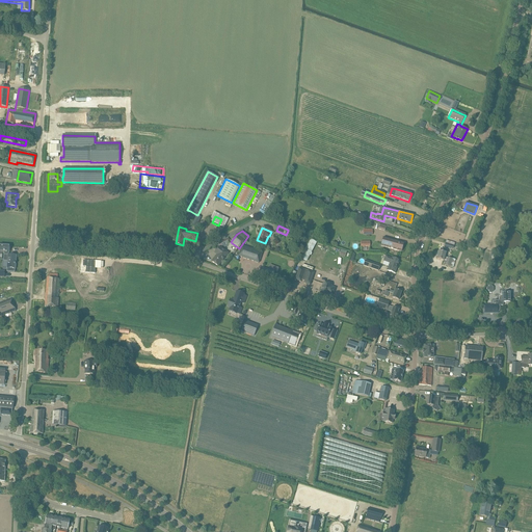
[(403,243),(383,238),(381,246),(401,251),(403,243)]
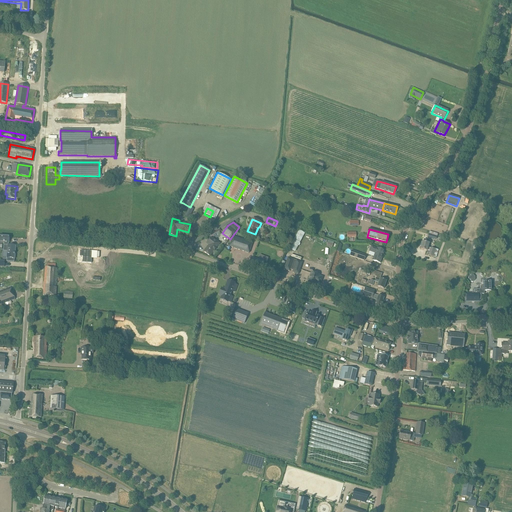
[(252,243),(233,236),(229,247),(249,253),(252,243)]
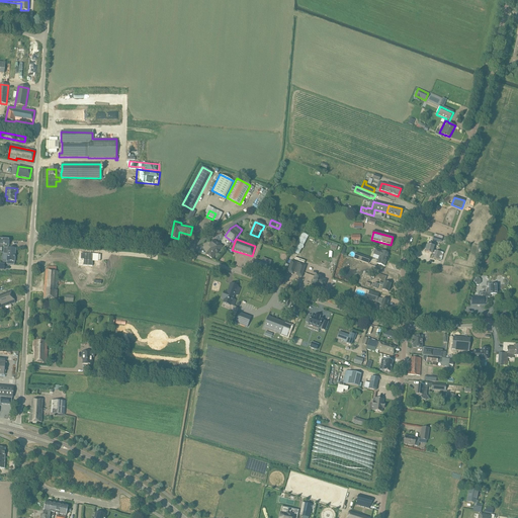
[(210,248),(206,254),(212,259),(223,247),(213,240),(208,246),(210,248)]
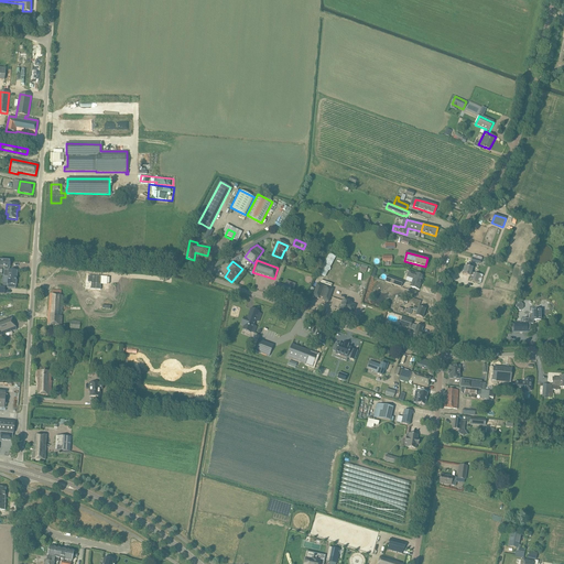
[(465,267),(463,275),(470,277),(474,278),(473,282),(477,283),(479,274),(475,273),(475,274),(472,273),(473,268),(474,266),(467,263),(466,267),(465,267)]
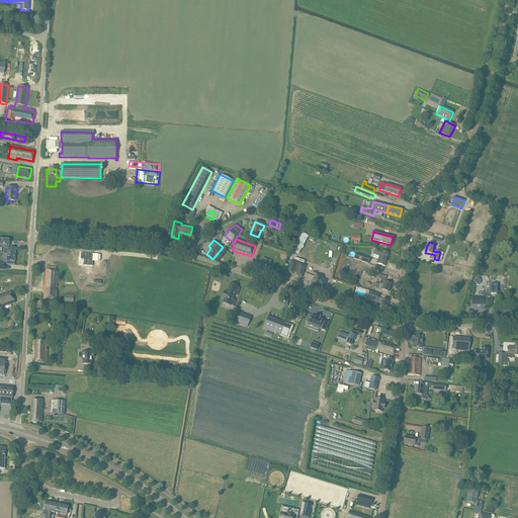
[(4,248),(3,254),(7,254),(7,265),(14,265),(15,256),(15,249),(8,248),(8,247),(9,247),(9,245),(4,245),(4,248)]
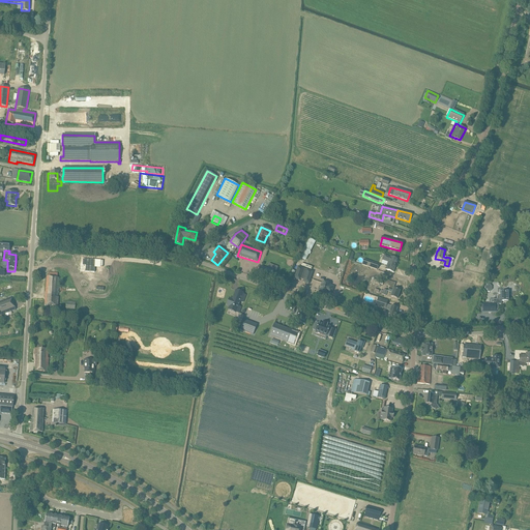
[(384,255),(382,261),(387,263),(385,269),(389,271),(393,272),(399,260),(393,258),(388,256),(384,255)]
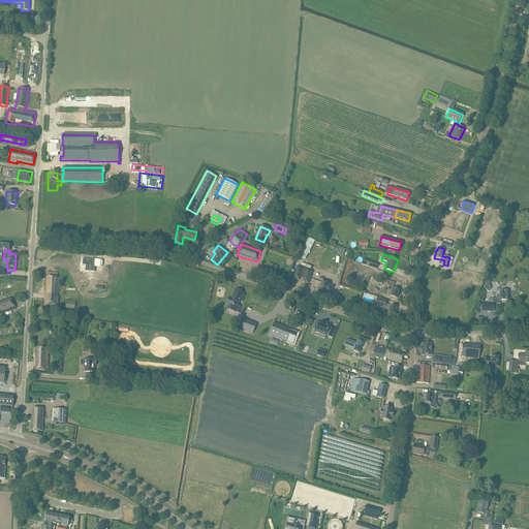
[(55,256),(54,266),(57,266),(57,265),(59,265),(58,266),(61,266),(69,267),(69,258),(70,258),(70,256),(63,255),(62,257),(55,256)]
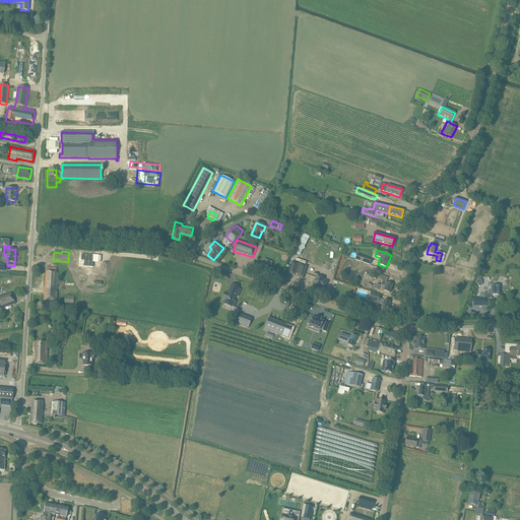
[(81,254),(81,260),(84,261),(83,267),(92,267),(93,255),(81,254)]
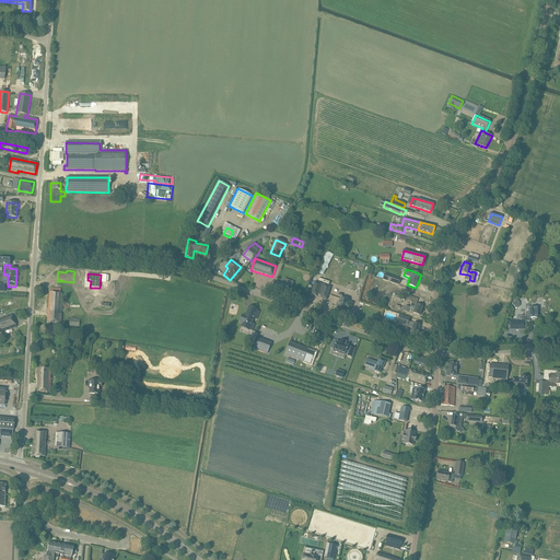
[(400,279),(384,273),(382,280),(398,286),(400,279)]
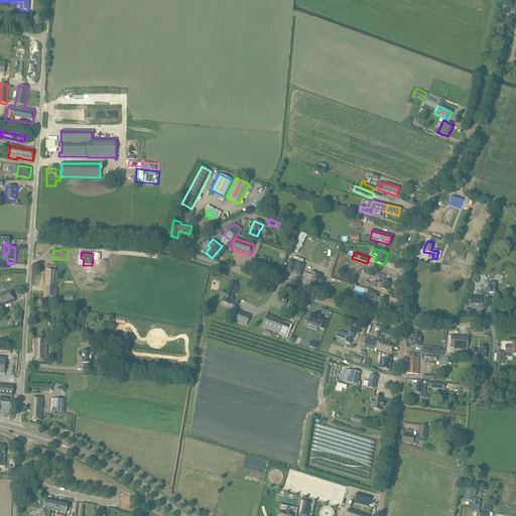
[(266,264),(253,259),(250,267),(263,272),(266,264)]
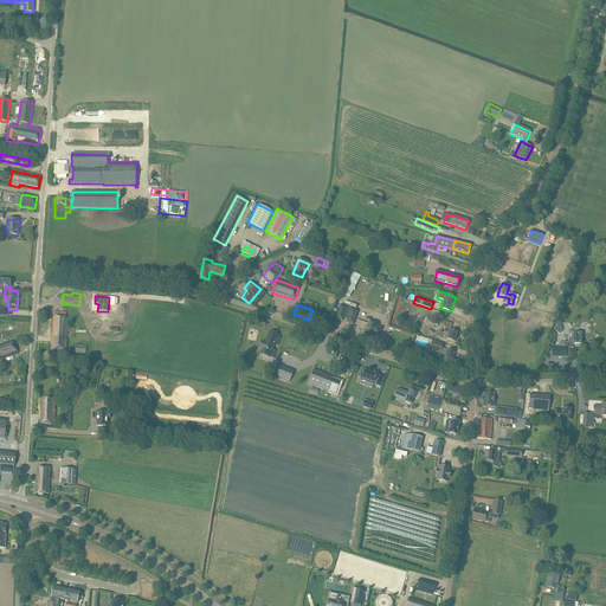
[(358,311),(341,305),(336,318),(342,321),(343,320),(347,321),(346,322),(353,324),(358,311)]
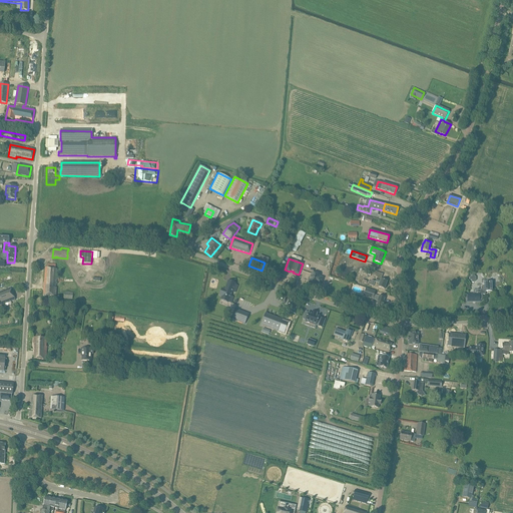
[(55,296),(57,269),(55,269),(47,268),(45,268),(43,296),(55,296)]
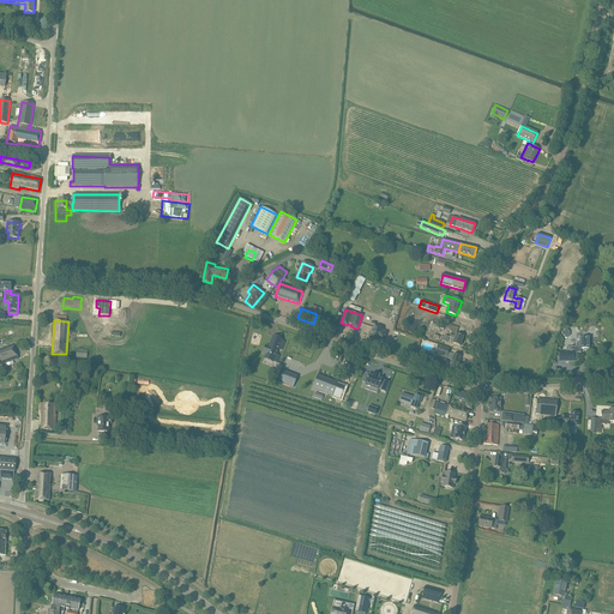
[(449,325),(447,325),(446,329),(447,329),(447,331),(451,332),(450,338),(453,339),(452,343),(459,347),(463,337),(456,335),(458,329),(450,325),(449,325)]
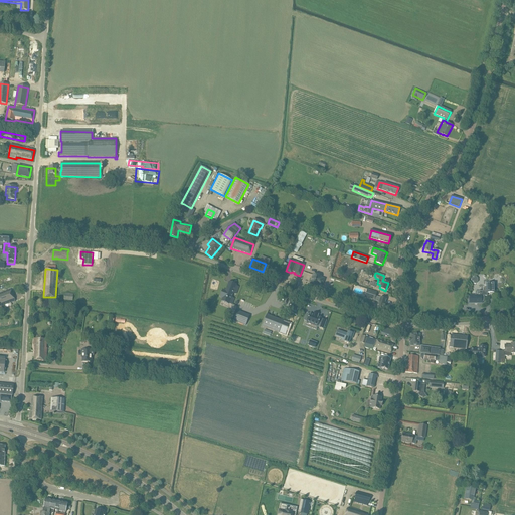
[(317,276),(313,275),(311,279),(310,279),(309,282),(310,283),(310,284),(315,286),(315,285),(318,286),(318,285),(322,287),(325,279),(321,278),(321,277),(317,275),(317,276)]
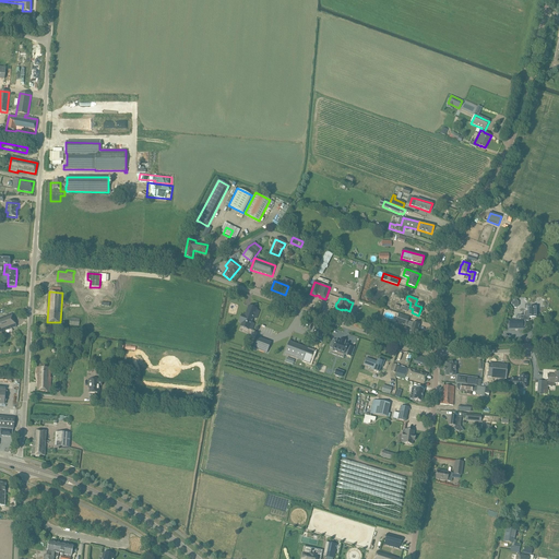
[(241,316),(239,321),(242,322),(242,323),(240,326),(248,330),(249,329),(251,330),(254,324),(251,323),(253,318),(256,319),(259,311),(256,310),(257,309),(249,306),(245,317),(241,316)]
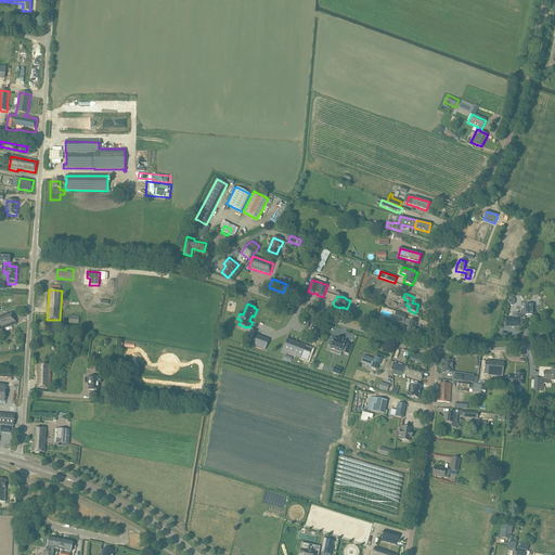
[(532,315),(532,305),(525,305),(525,310),(520,310),(520,313),(512,313),(512,319),(505,319),(505,326),(519,326),(519,325),(520,325),(520,324),(521,323),(521,319),(524,319),(525,318),(527,318),(527,315),(532,315)]
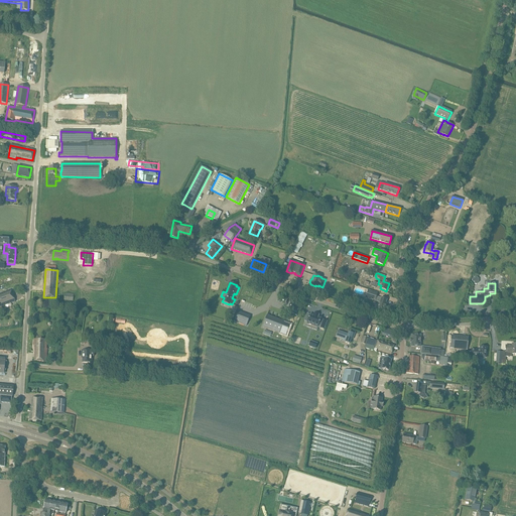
[(0,307),(2,307),(2,306),(4,306),(3,304),(9,301),(10,303),(15,301),(10,289),(0,293),(0,307)]
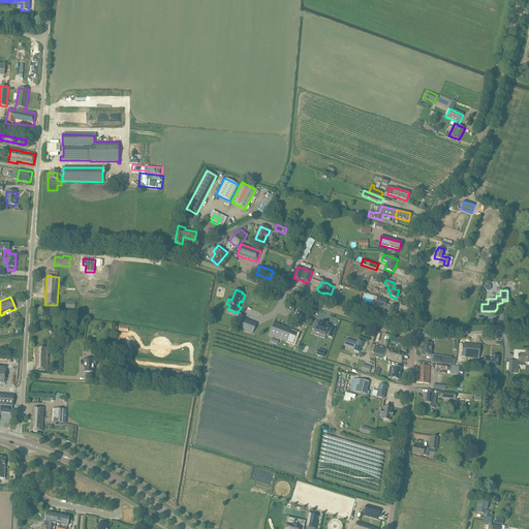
[(377,298),(375,306),(390,310),(387,314),(387,316),(395,319),(397,313),(395,312),(397,308),(392,306),(391,306),(387,305),(386,304),(387,301),(377,298)]
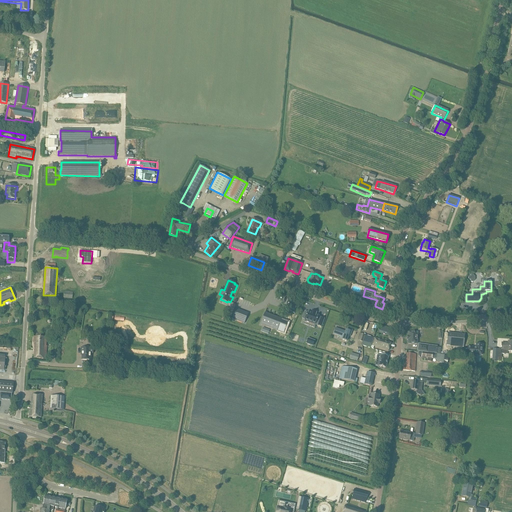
[(73,292),(64,291),(64,298),(72,299),(73,292)]
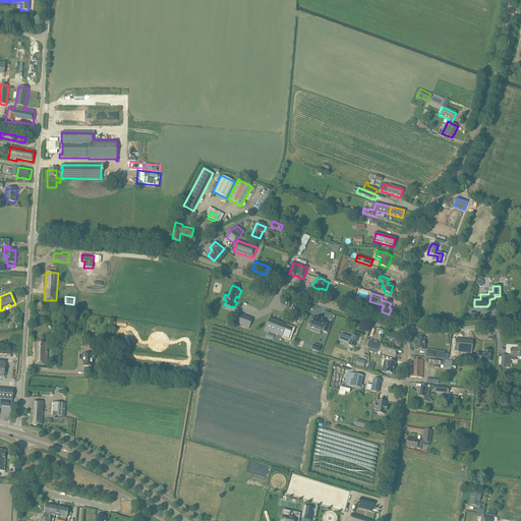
[(238,314),(235,324),(248,329),(252,320),(238,314)]
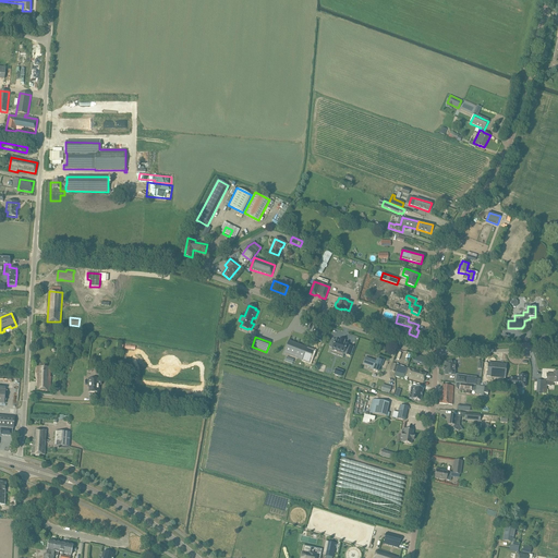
[(332,340),(329,348),(332,349),(332,350),(347,354),(347,355),(350,356),(352,350),(353,348),(350,347),(347,346),(348,344),(343,343),(343,342),(344,341),(340,339),(339,341),(336,340),(335,341),(332,340)]
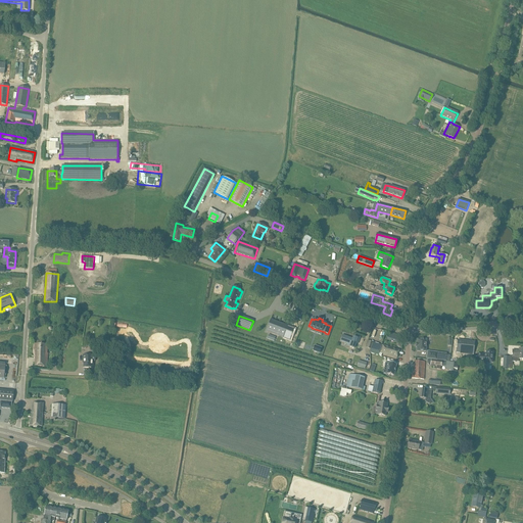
[(270,321),(266,331),(290,340),(293,330),(270,321)]
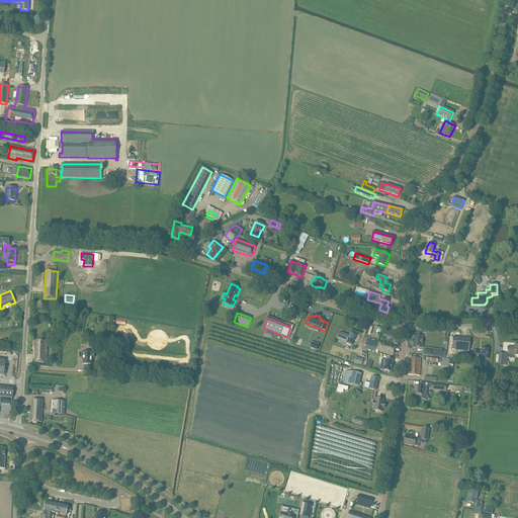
[(349,336),(339,332),(337,338),(347,342),(346,344),(351,345),(352,340),(354,341),(357,334),(352,333),(351,334),(350,334),(349,336)]
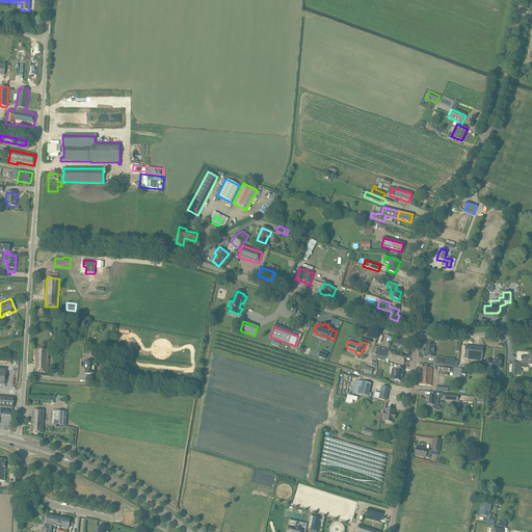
[(433,346),(424,345),(424,357),(433,357),(433,346)]
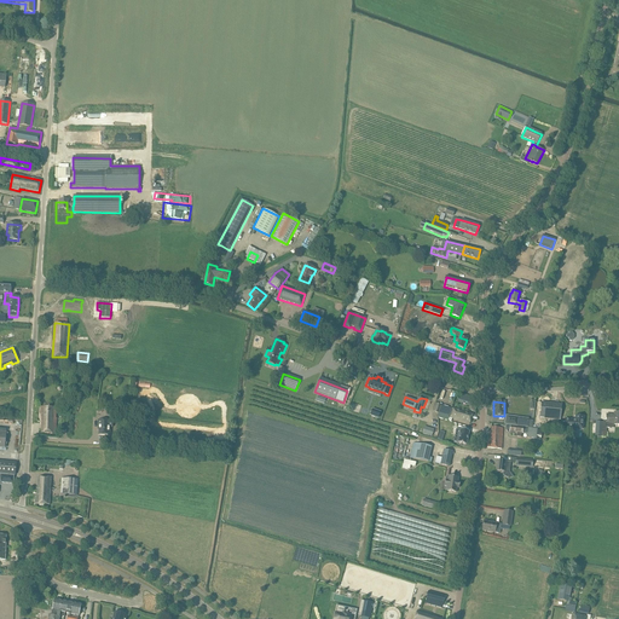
[(440,405),(435,404),(433,411),(447,416),(456,418),(456,420),(470,424),(473,415),(463,412),(440,405)]
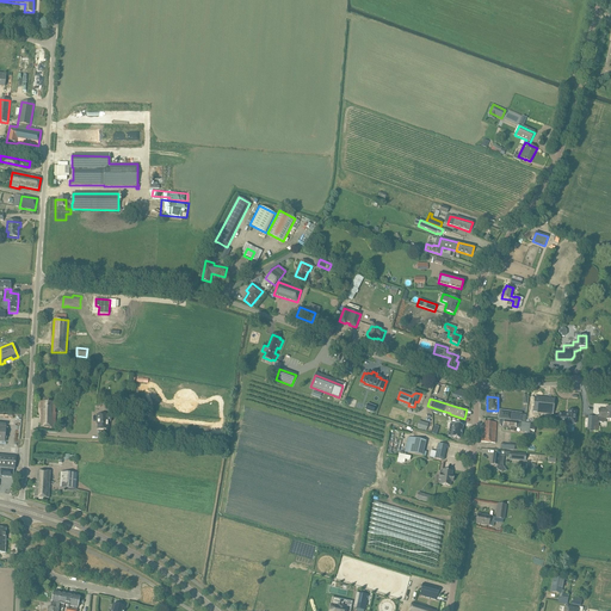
[(535,399),(534,412),(553,414),(555,401),(535,399)]
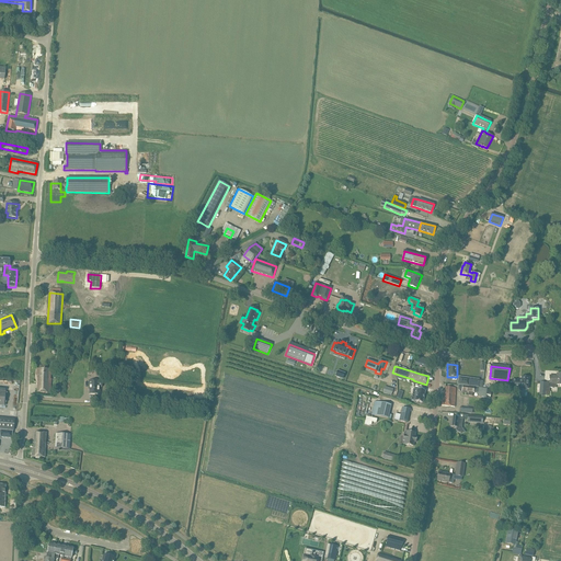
[(330,368),(328,374),(333,376),(334,375),(335,376),(335,377),(343,379),(344,374),(338,371),(335,370),(330,368)]
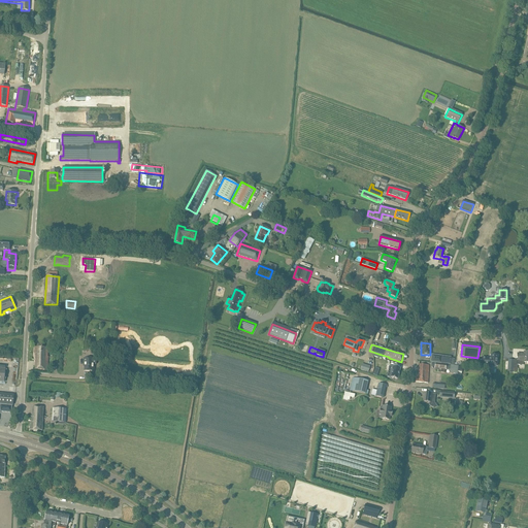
[(50,349),(35,348),(34,354),(36,354),(35,369),(46,370),(48,358),(47,357),(47,354),(48,354),(50,349)]
